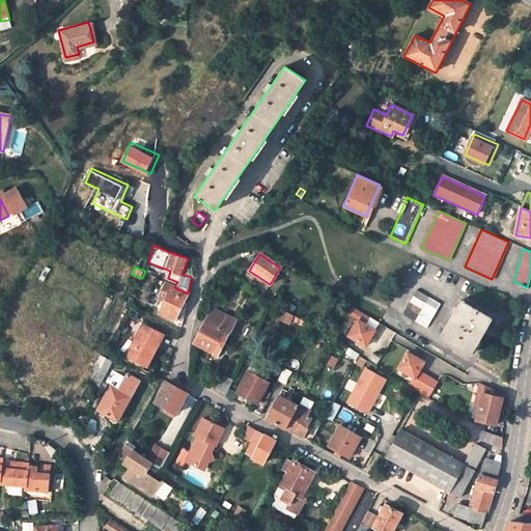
[(174,319),(188,294),(174,287),(166,282),(162,290),(168,294),(159,312),(174,319)]
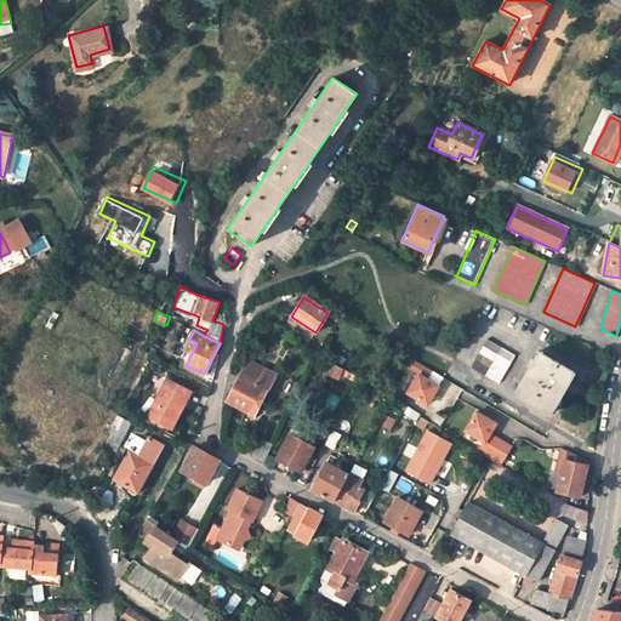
[(471,368),(497,383),(513,357),(486,341),(471,368)]
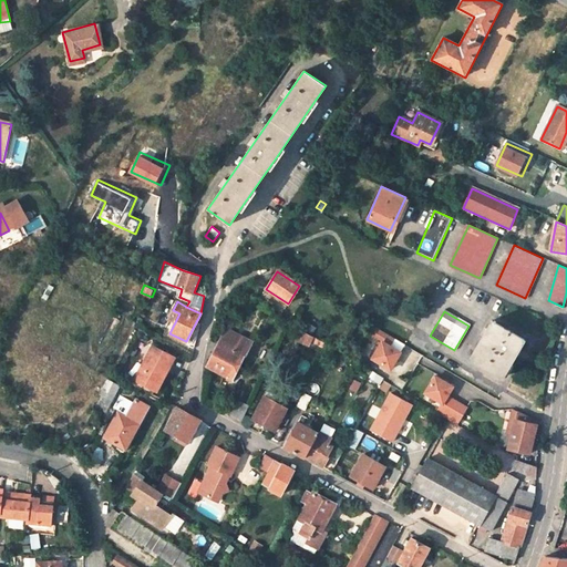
[(470,359),(502,378),(524,340),(492,321),(470,359)]
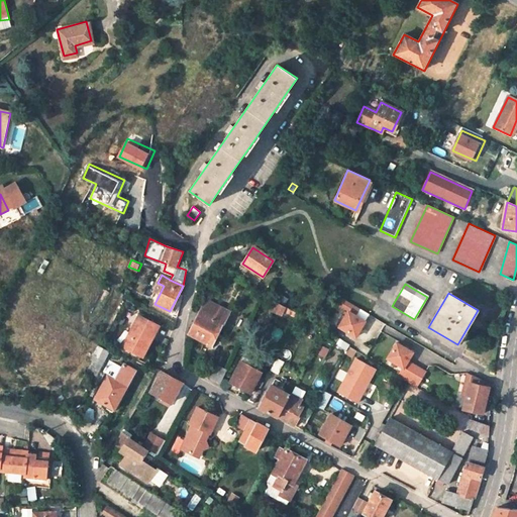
[(188,332),(211,345),(223,323),(227,325),(234,312),(207,298),(188,332)]
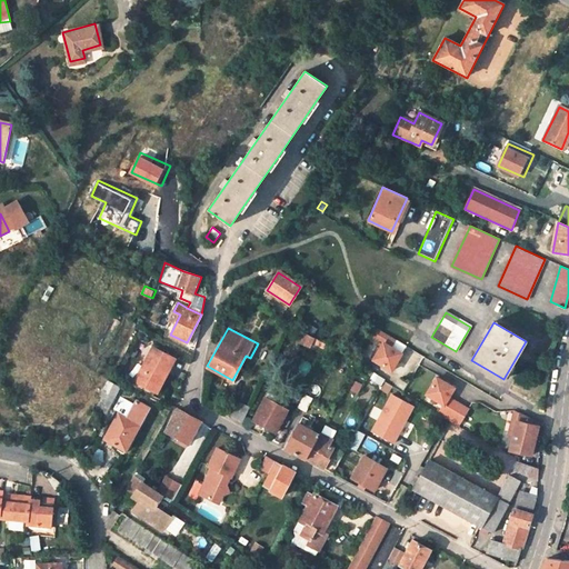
[(391,348),(396,341),(377,330),(373,338),(383,343),(375,360),(393,370),(402,355),(391,348)]
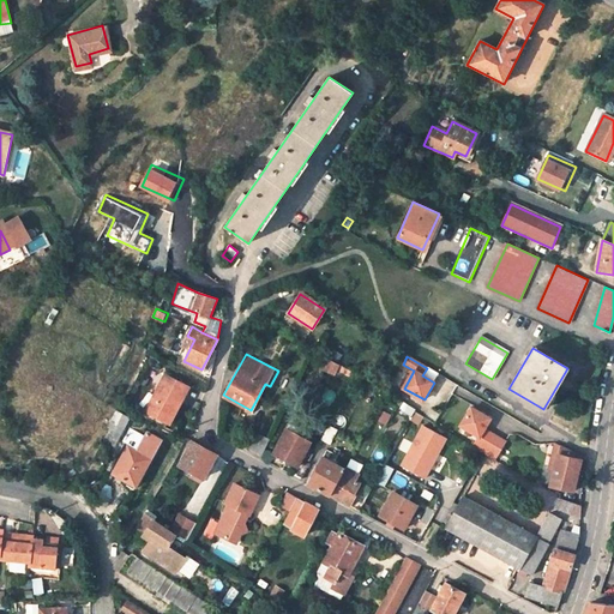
[(339,365),(330,360),(323,371),(332,375),(339,365)]
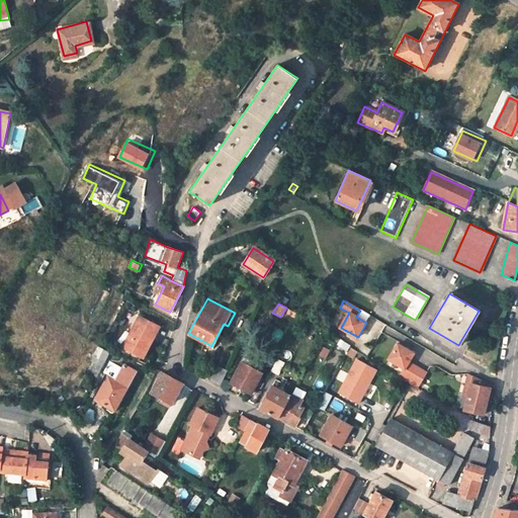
[(356,317),(366,323),(369,317),(360,311),(356,317)]
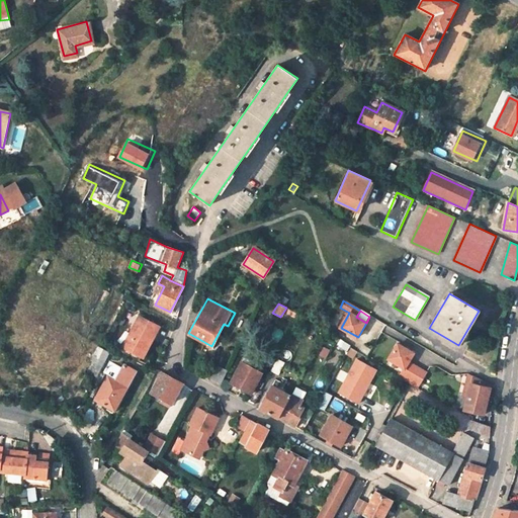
[(139,313),(121,345),(138,353),(146,338),(151,340),(160,324),(139,313)]
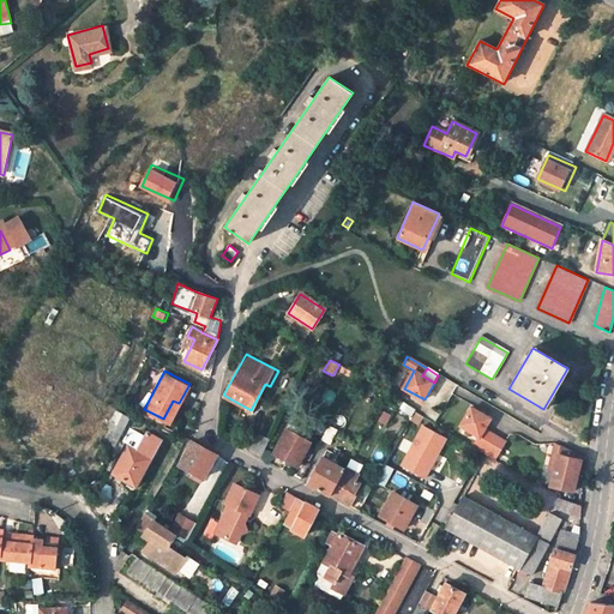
[(353,373),(350,379),(357,383),(361,378),(353,373)]
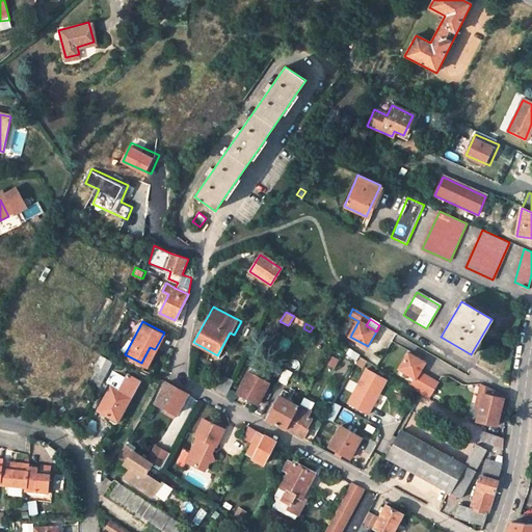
[(155,349),(150,347),(141,363),(147,366),(155,349)]
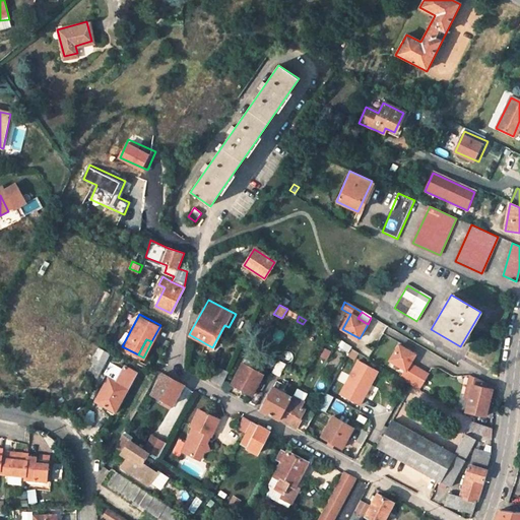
[(329,359),(333,348),(323,345),(320,355),(329,359)]
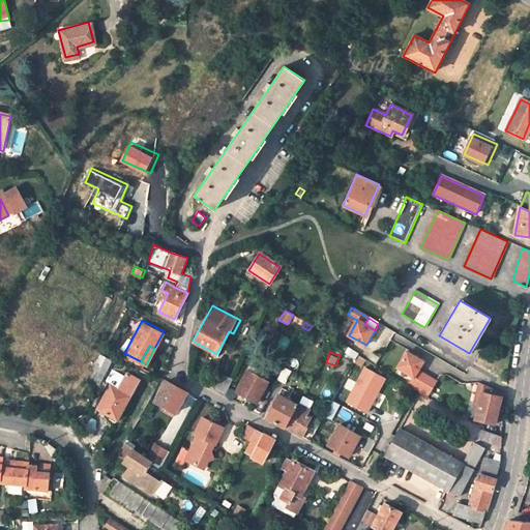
[(437,381),(418,370),(423,361),(407,352),(399,366),(414,376),(409,384),(429,395),(437,381)]
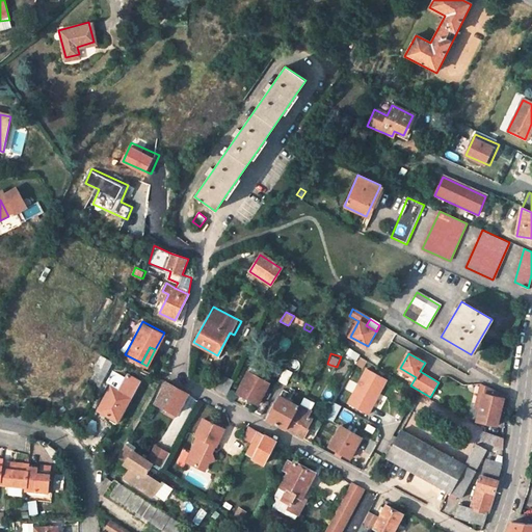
[(102,354),(89,379),(103,386),(114,361),(102,354)]
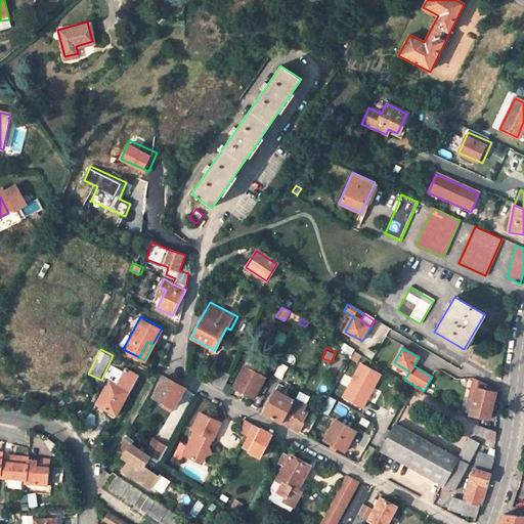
[(359,360),(343,398),(366,408),(383,370),(359,360)]
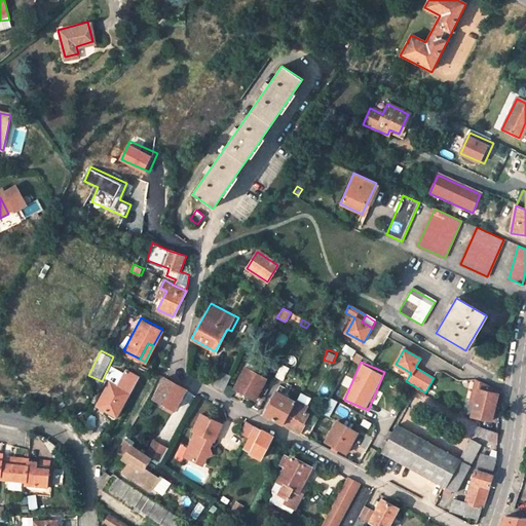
[(280,363),(274,376),(282,380),(290,367),(280,363)]
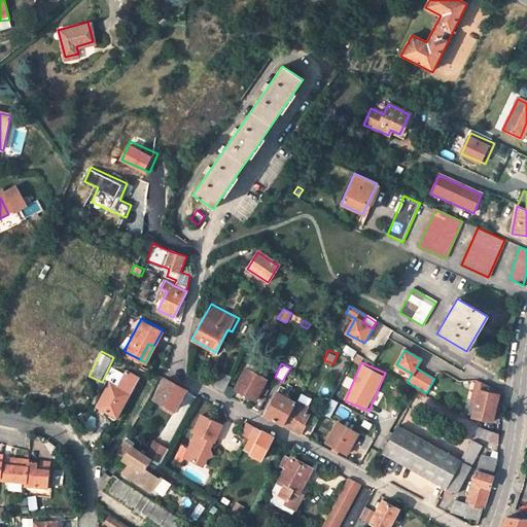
[(257,411),(264,398),(256,394),(265,379),(245,367),(234,388),(254,399),(250,407),(257,411)]
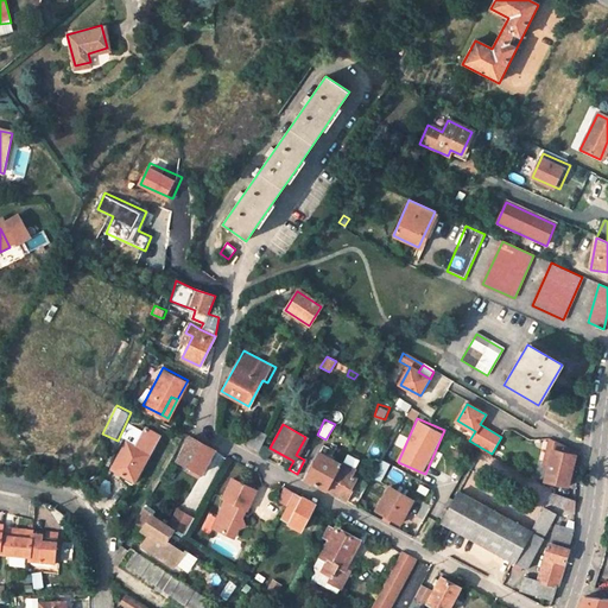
[(141,432),(127,425),(120,439),(126,442),(111,469),(133,481),(157,436),(144,429),(141,432)]
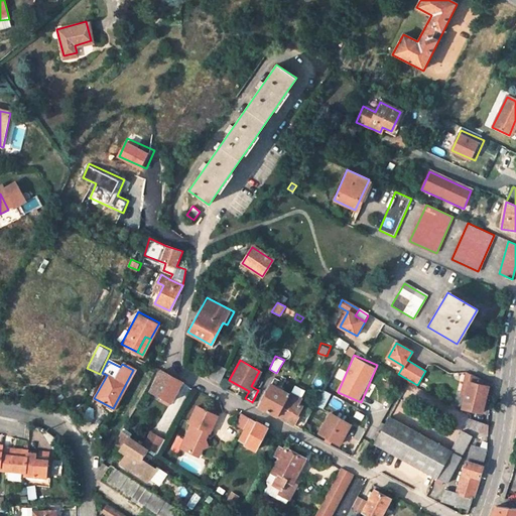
[(226,369),(215,363),(208,375),(219,381),(226,369)]
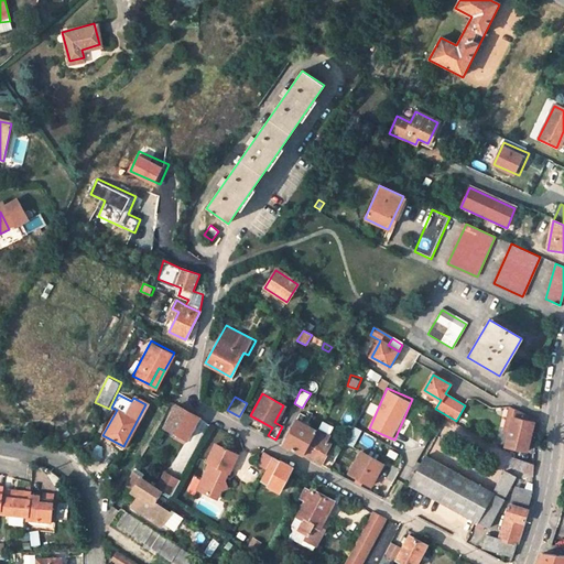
[(198,415),(176,404),(164,425),(177,432),(186,437),(198,415)]
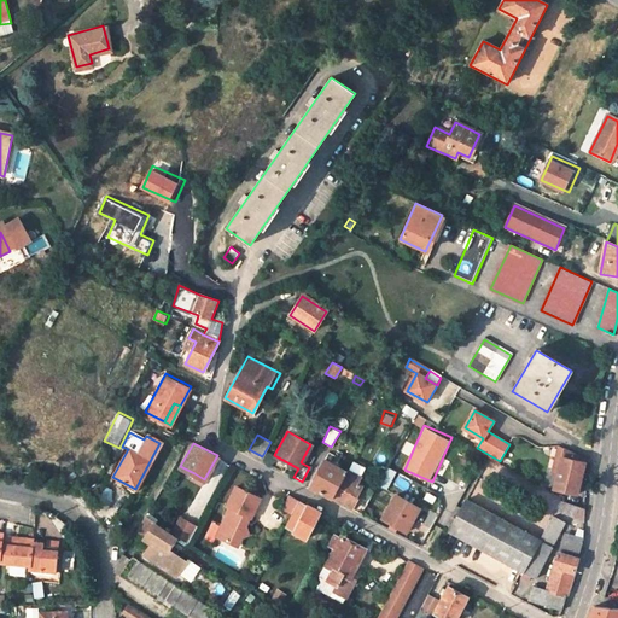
[(578,491),(587,461),(569,452),(564,448),(555,484),(578,491)]
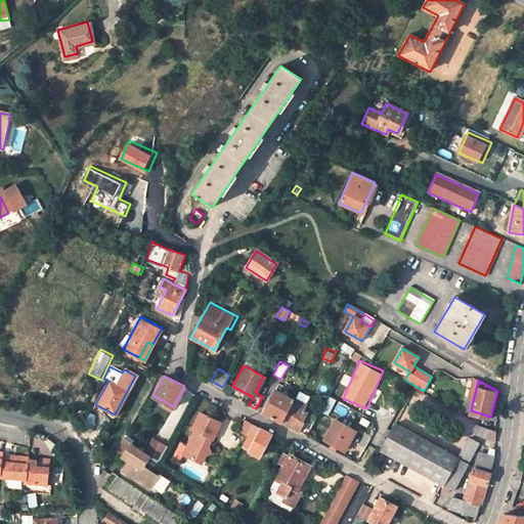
[(281,422),(294,400),(274,390),(263,411),(272,417),(281,422)]
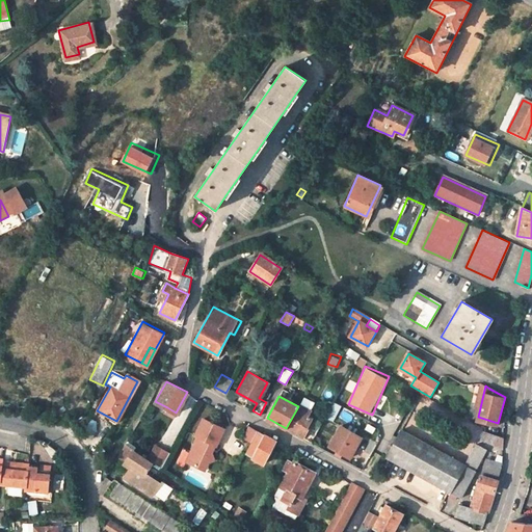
[(299,404),(298,406),(286,428),(299,435),(302,436),(309,427),(307,426),(311,418),(308,416),(301,411),(303,407),(299,404)]
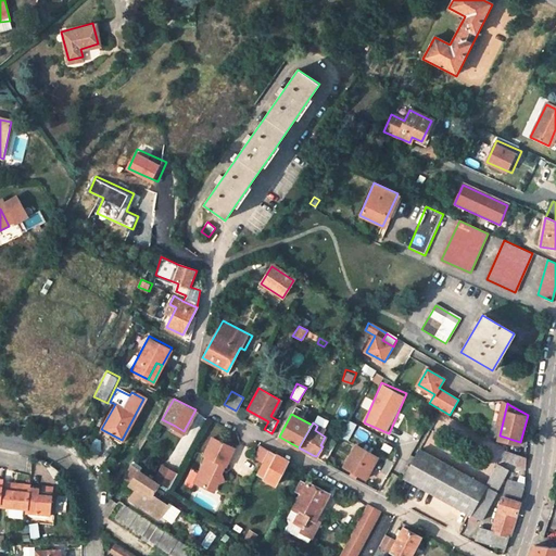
[(184,431),(175,426),(173,431),(181,436),(184,431)]
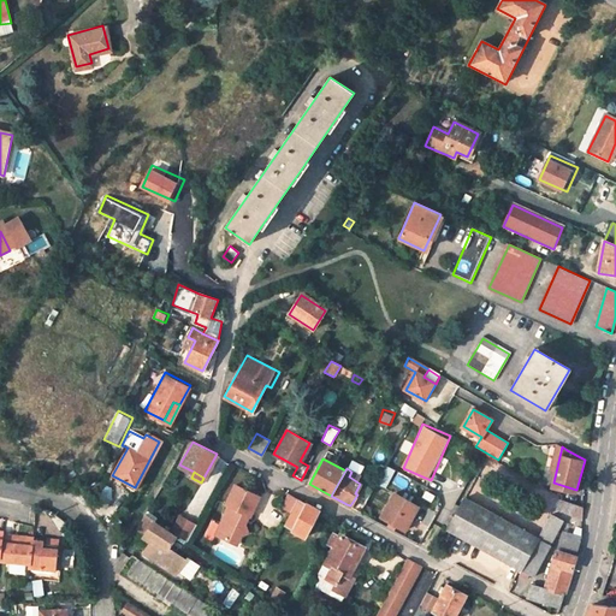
[(360,475),(351,472),(349,477),(356,481),(360,475)]
